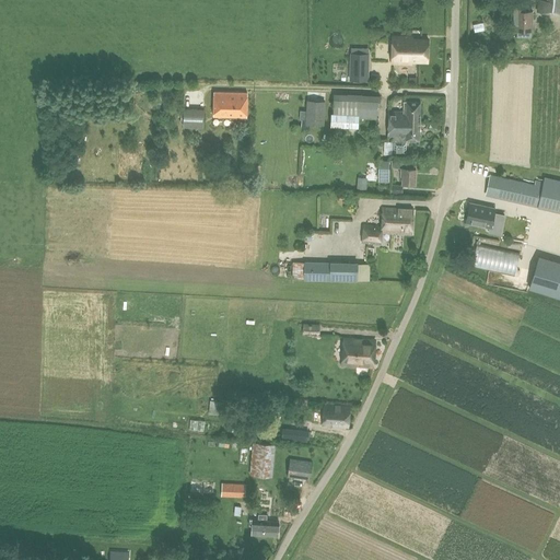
[(559,14),(559,0),(540,0),(539,0),(538,12),(559,14)]
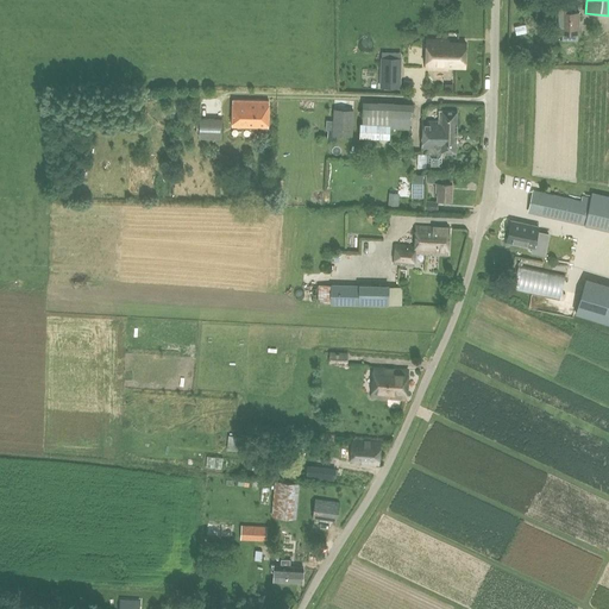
[(554,32),(563,32),(563,39),(576,39),(576,32),(579,32),(579,11),(573,11),(573,1),(566,1),(556,2),(554,32)]
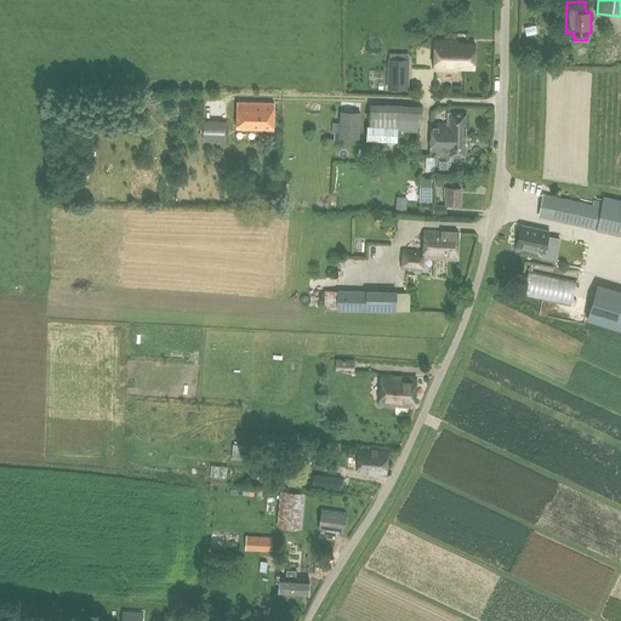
[(476,69),(476,44),(459,43),(459,40),(436,40),(436,70),(457,70),(457,68),(476,69)]
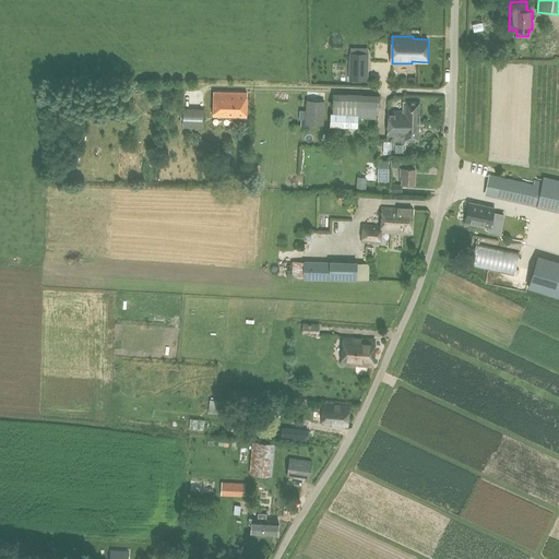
[(367,80),(367,62),(349,61),(349,80),(367,80)]
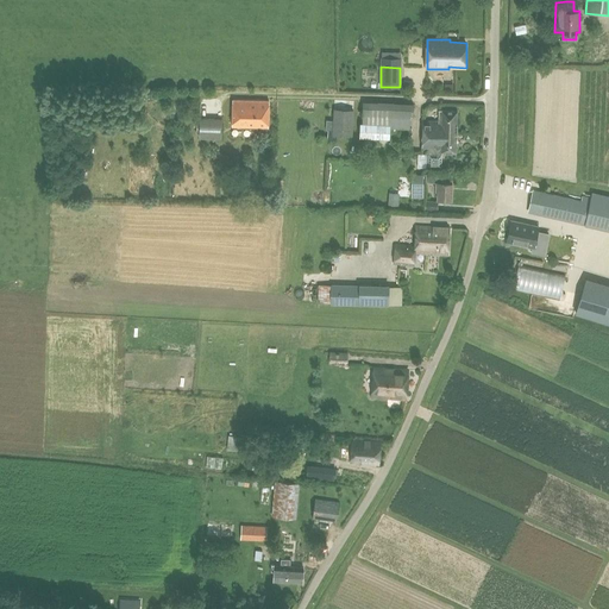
[(269,127),(270,101),(233,99),(232,125),(269,127)]
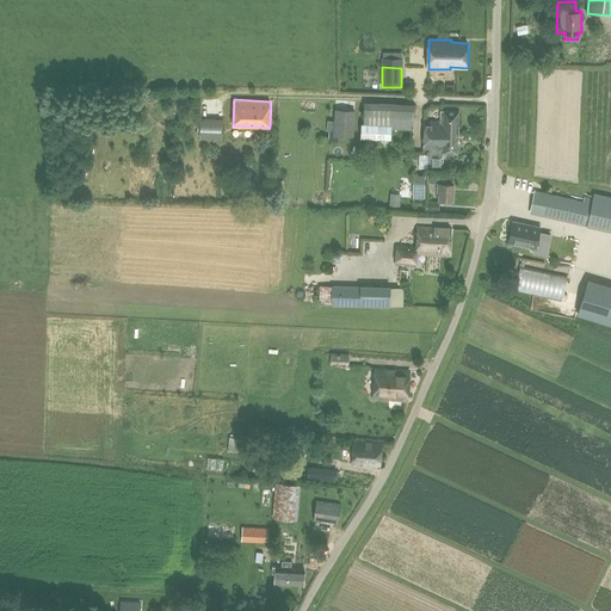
[(362,123),(362,137),(392,139),(392,134),(401,135),(401,129),(411,129),(412,117),(415,117),(415,104),(381,103),(364,102),(363,123),(362,123)]
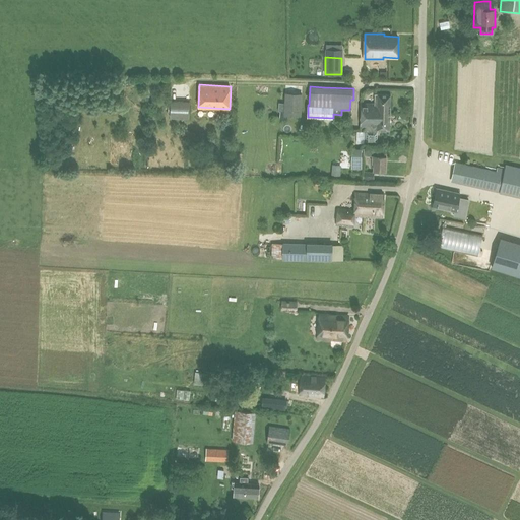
[(303,93),(285,93),(283,114),(301,116),(303,93)]
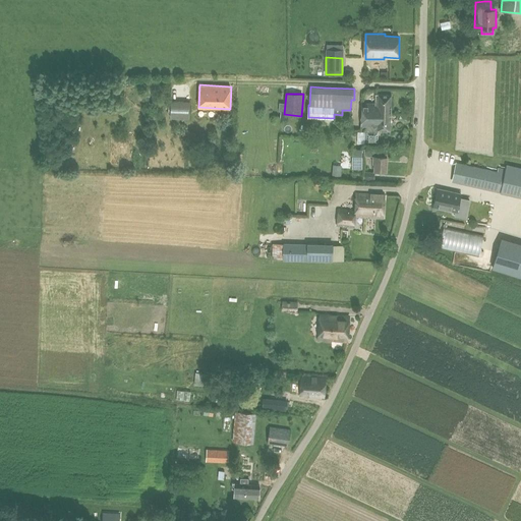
[(364,103),(363,116),(378,117),(379,115),(391,116),(392,95),(377,94),(375,103),(364,103)]
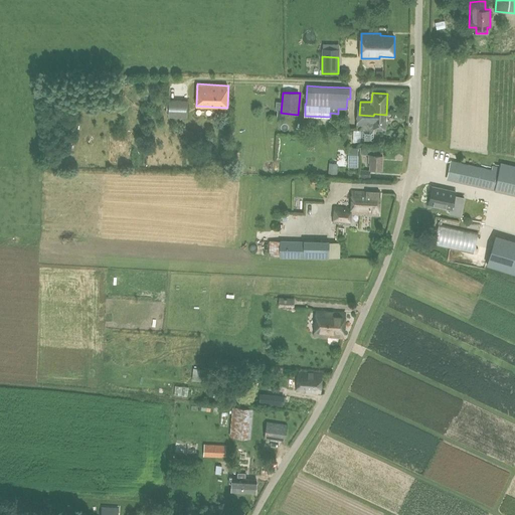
[(181,113),(181,108),(175,108),(175,100),(169,100),(169,113),(181,113)]
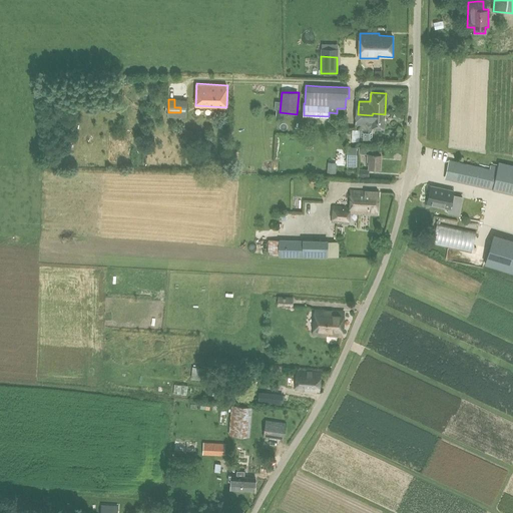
[(372,115),(358,114),(358,124),(361,124),(361,129),(360,141),(372,141),(372,129),(372,127),(385,128),(385,114),(373,113),(372,115)]
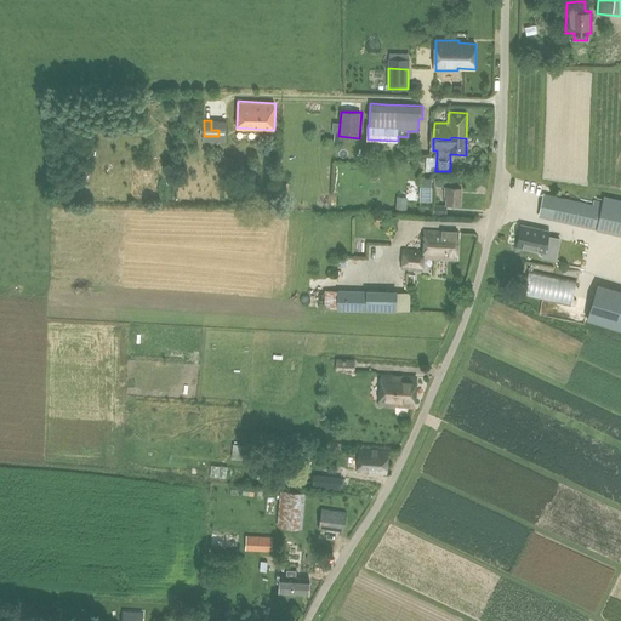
[(215,157),(215,164),(223,165),(223,167),(232,167),(232,161),(224,161),(224,158),(215,157)]
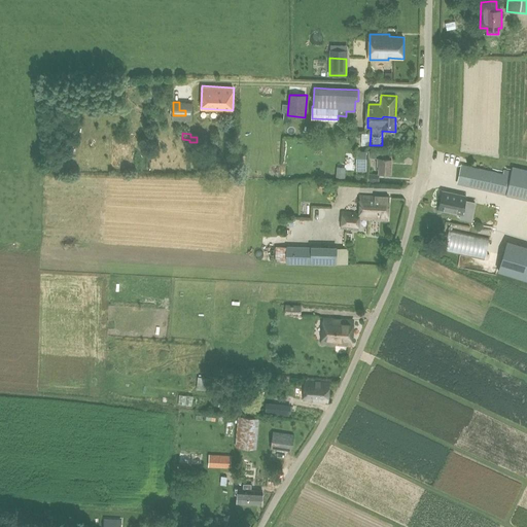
[(357,150),(357,171),(365,171),(367,150),(357,150)]
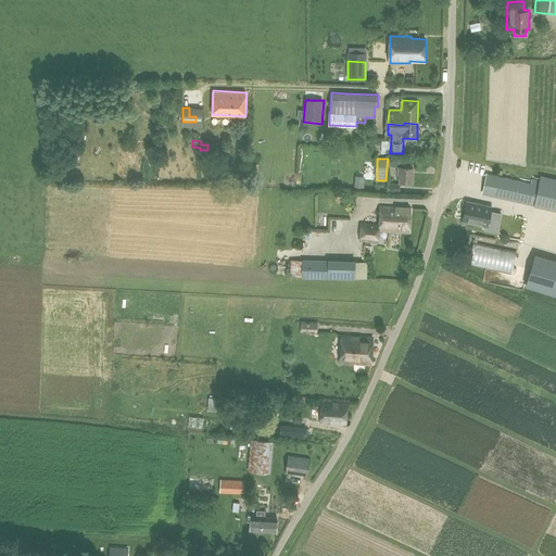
[(406,160),(388,159),(388,166),(397,167),(397,174),(400,174),(399,182),(412,182),(413,167),(406,167),(406,160)]
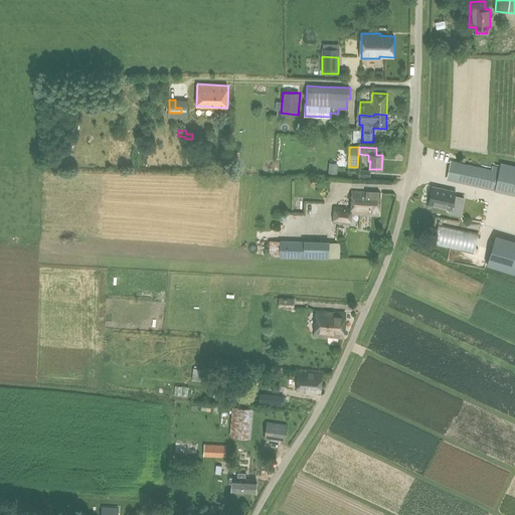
[(498,172),(451,161),(448,174),(458,176),(457,181),(509,193),(514,193),(514,165),(500,163),(498,172)]
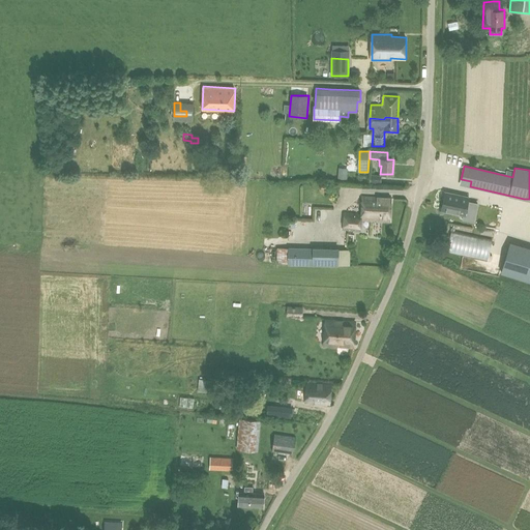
[(370,182),(381,183),(382,175),(371,174),(370,182)]
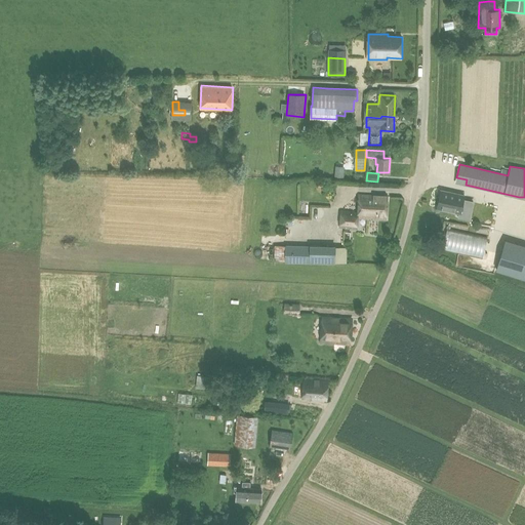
[(463,199),(465,195),(441,189),(437,207),(459,213),(458,216),(470,219),(474,201),(463,199)]
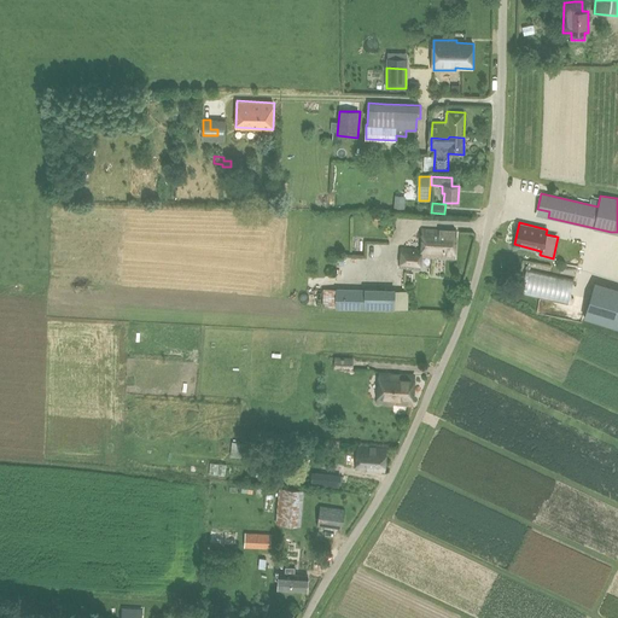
[(424,249),(423,255),(455,257),(458,229),(423,227),(421,248),(424,249)]
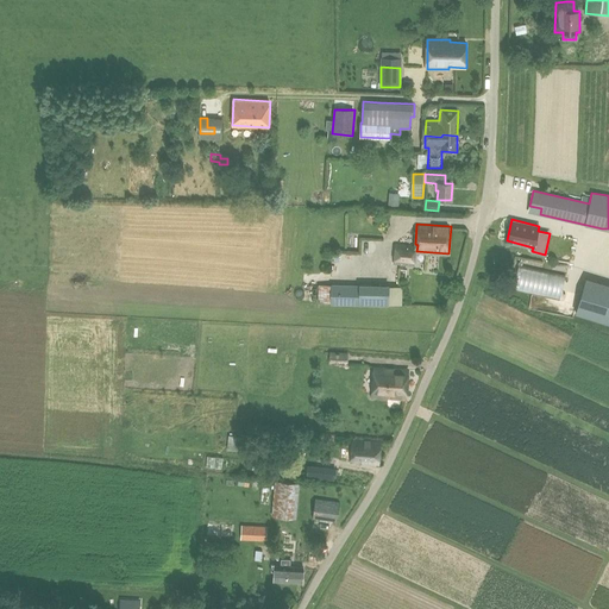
[(414,264),(416,251),(418,245),(415,244),(396,242),(394,262),(414,264)]
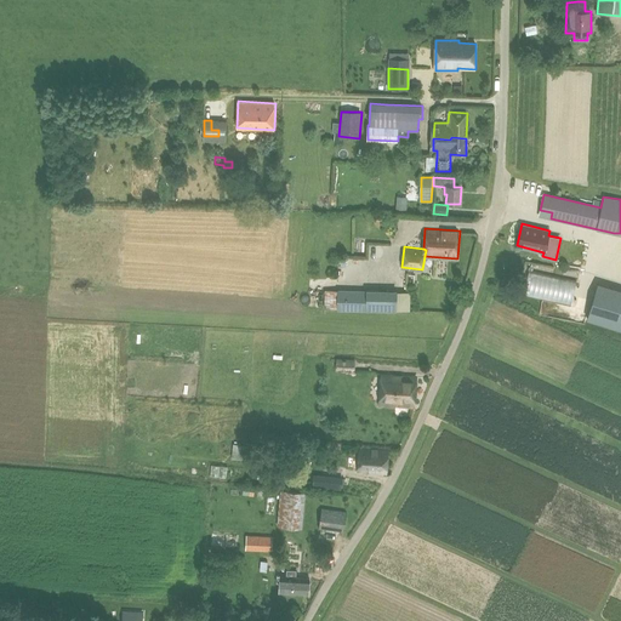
[(620,255),(600,252),(599,263),(620,265),(620,255)]
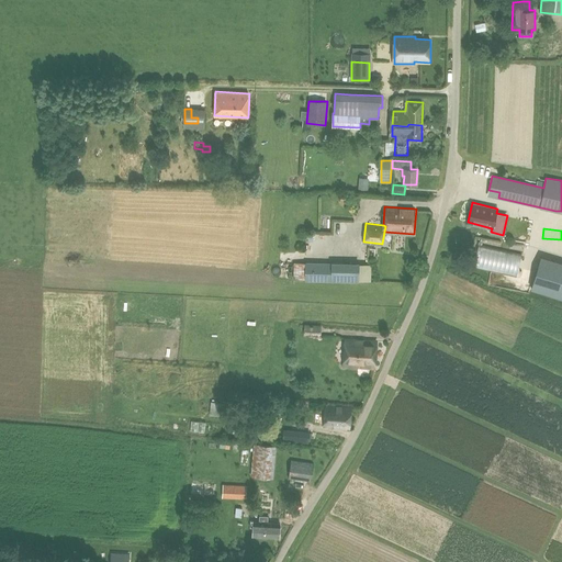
[(472,256),(471,267),(518,272),(519,261),(472,256)]
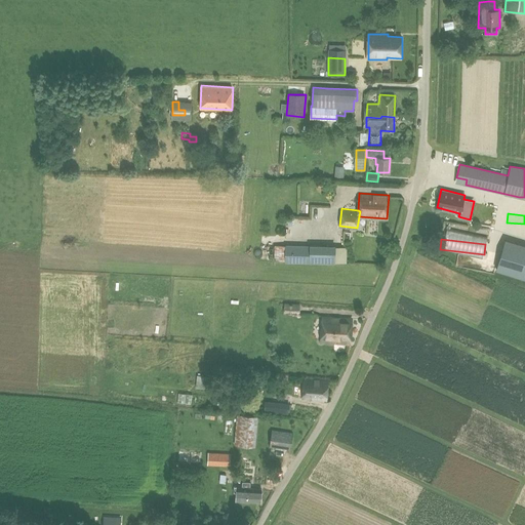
[(524,245),(505,240),(496,270),(524,278),(524,245)]
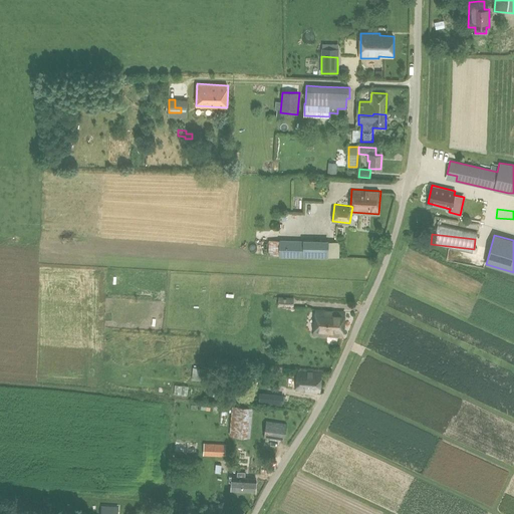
[(275,252),(276,238),(265,238),(265,252),(275,252)]
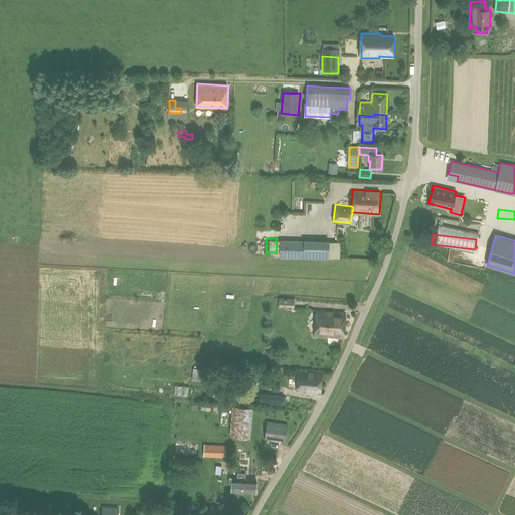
[(329,258),(330,242),(280,240),(279,256),(329,258)]
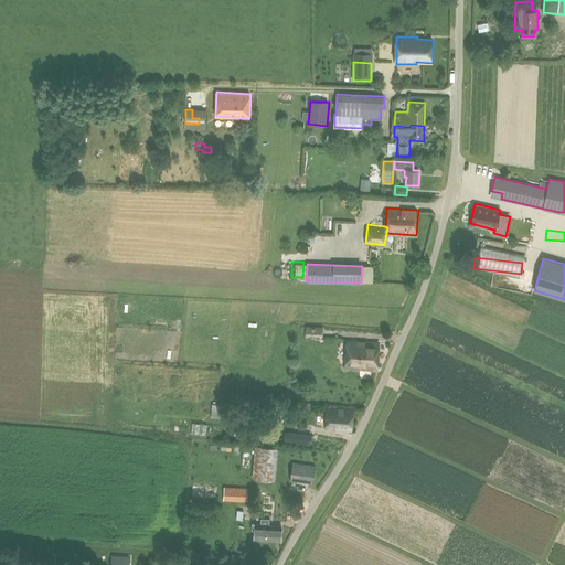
[(306,324),(306,338),(322,339),(323,326),(306,324)]
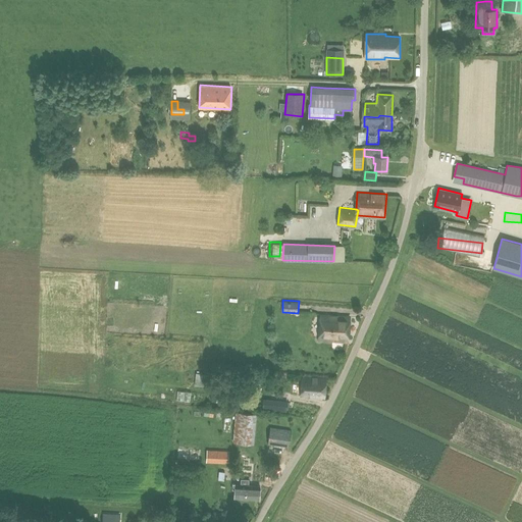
[(348,342),(350,317),(321,315),(319,340),(348,342)]
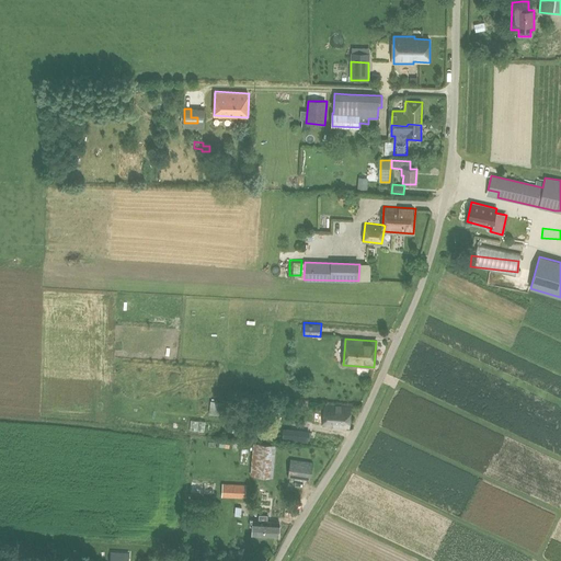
[(209,414),(219,415),(221,402),(210,401),(209,414)]
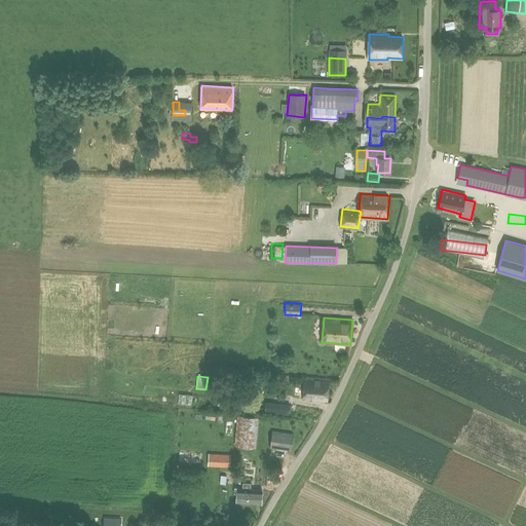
[(328,401),(329,381),(305,379),(303,399),(328,401)]
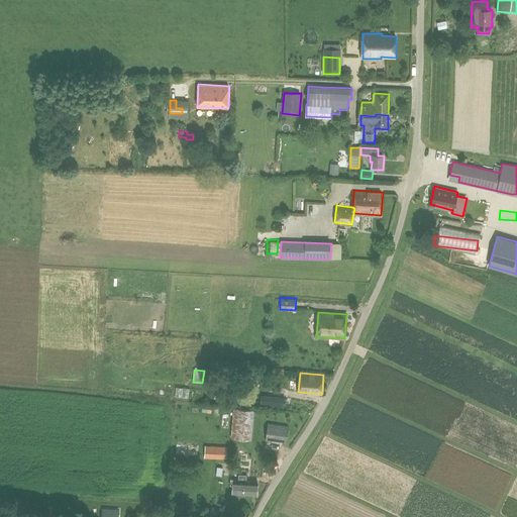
[(272,408),(286,409),(287,398),(279,397),(279,398),(273,398),(272,408)]
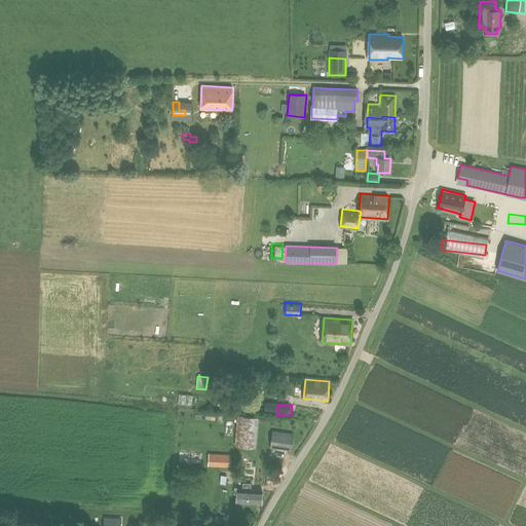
[(259,417),(237,415),(235,444),(256,447),(259,417)]
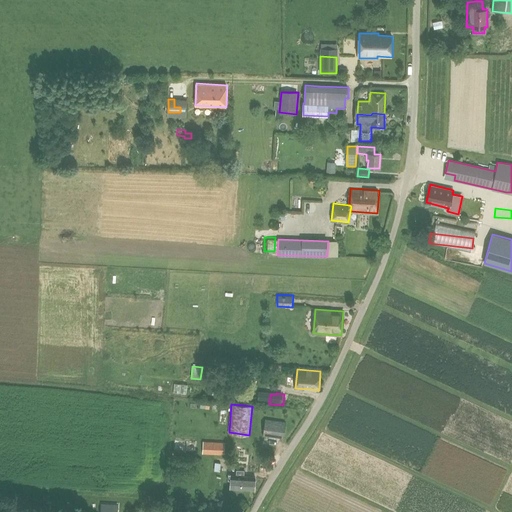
[(283,437),(285,421),(265,418),(262,434),(283,437)]
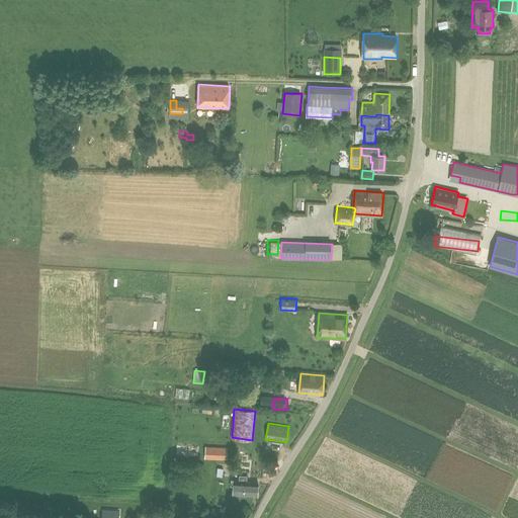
[(206,447),(205,458),(227,459),(228,448),(206,447)]
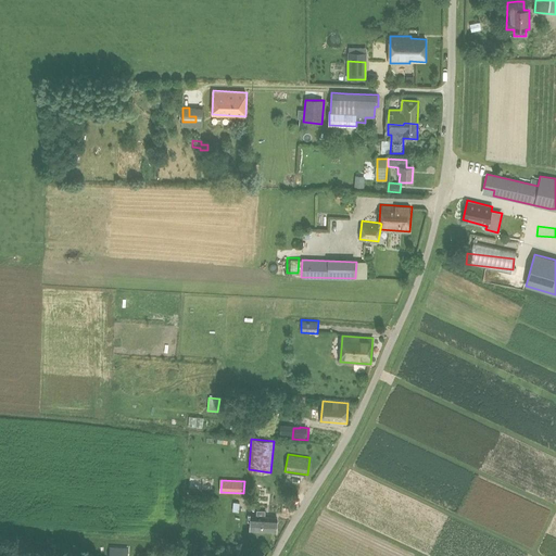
[(276,532),(277,518),(265,517),(265,510),(256,510),(256,516),(251,516),(250,531),(276,532)]
